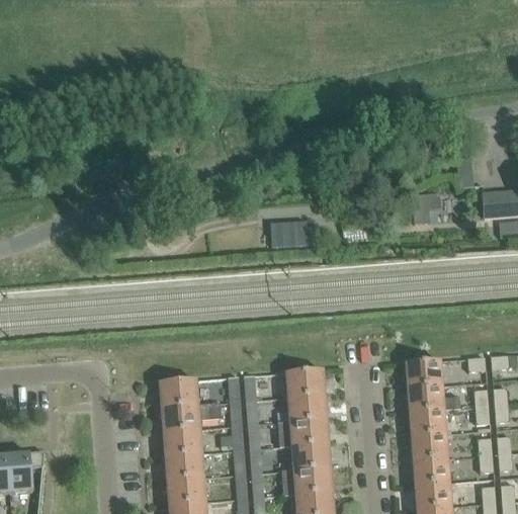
[(517,189),(482,192),(483,219),(517,216),(517,189)]
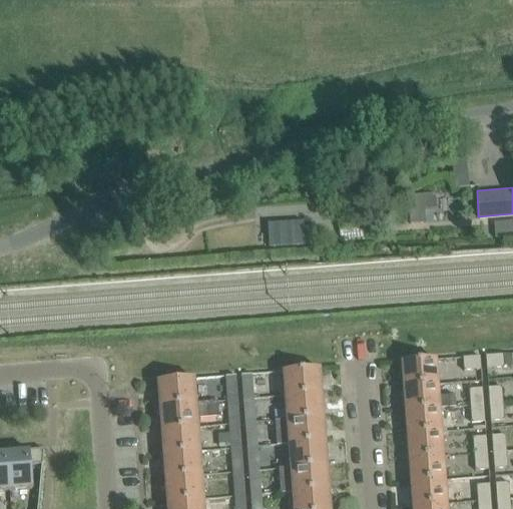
[(303,218),(267,220),(269,243),(305,241),(303,218)]
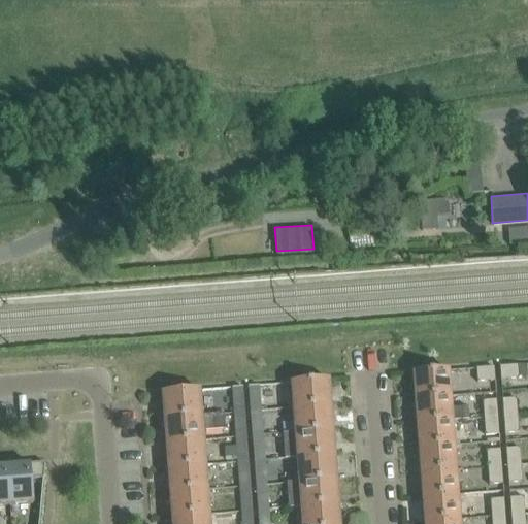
[(519,374),(518,362),(500,363),(501,377),(519,374)]
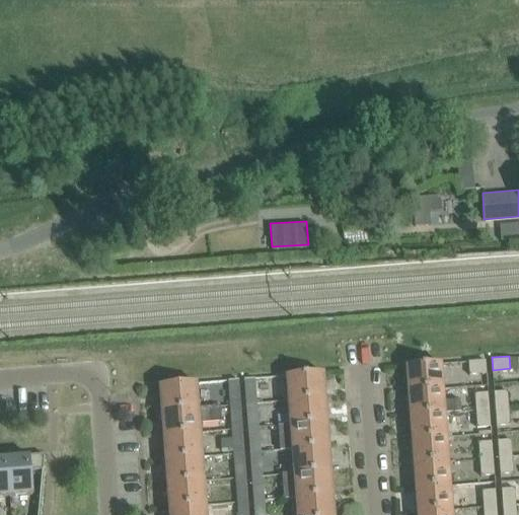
[(487,370),(486,357),(468,359),(469,372),(487,370)]
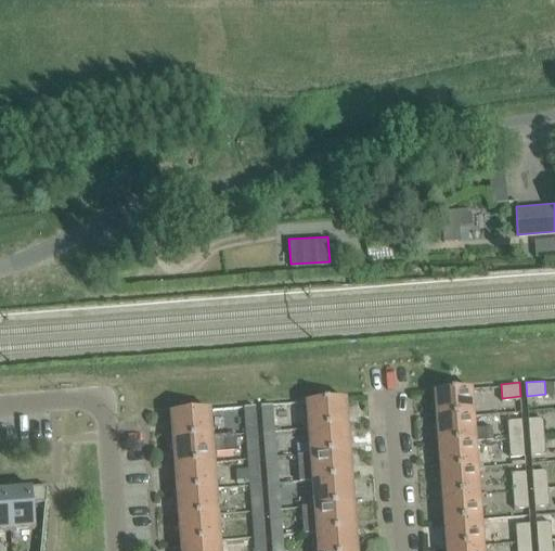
[(473,413),(472,386),(435,388),(437,415),(473,413)]
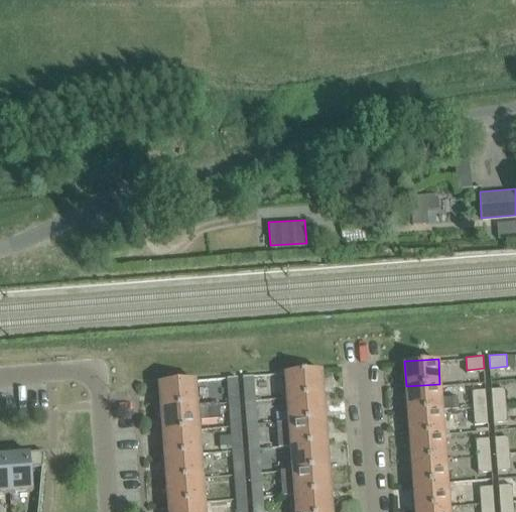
[(324,392),(321,368),(285,371),(287,395),(324,392)]
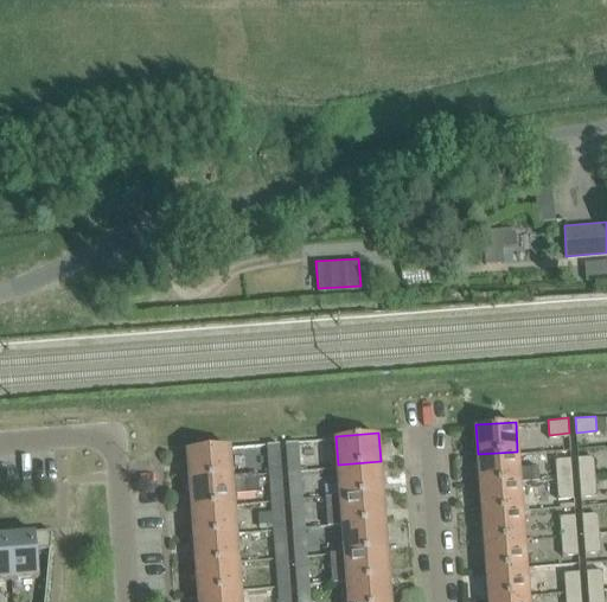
[(300,467),(298,439),(286,440),(287,468),(300,467)]
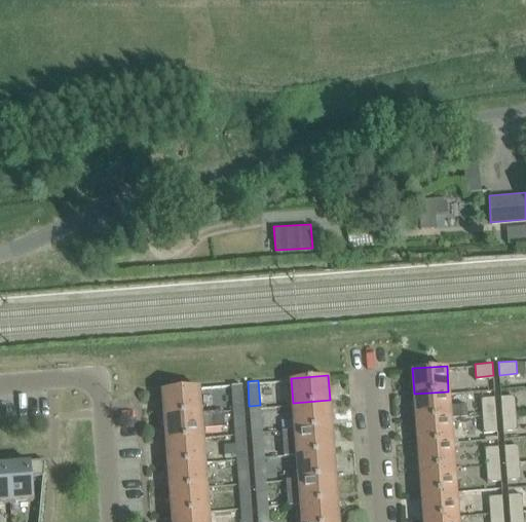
[(243,406),(242,382),(231,382),(233,407),(243,406)]
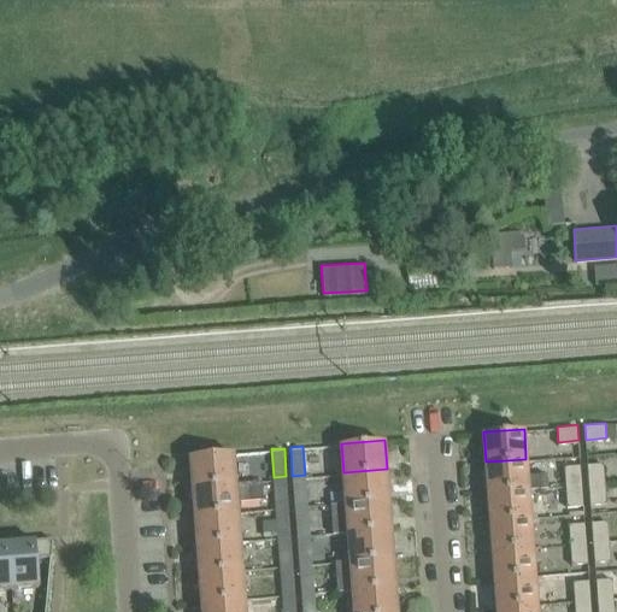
[(236,481),(234,452),(191,454),(192,483),(236,481)]
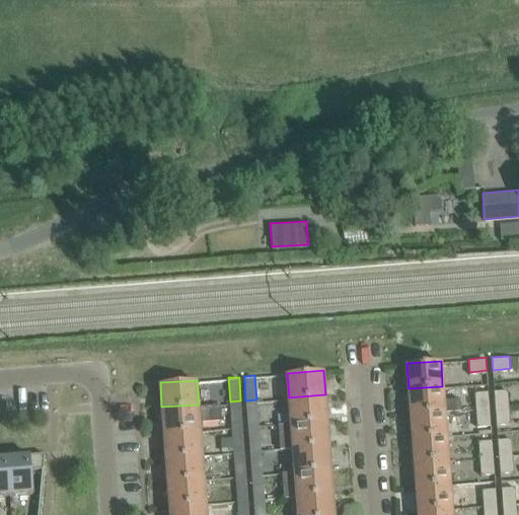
[(443,398),(442,386),(409,388),(411,413),(444,411),(444,410),(461,409),(460,397),(443,398)]
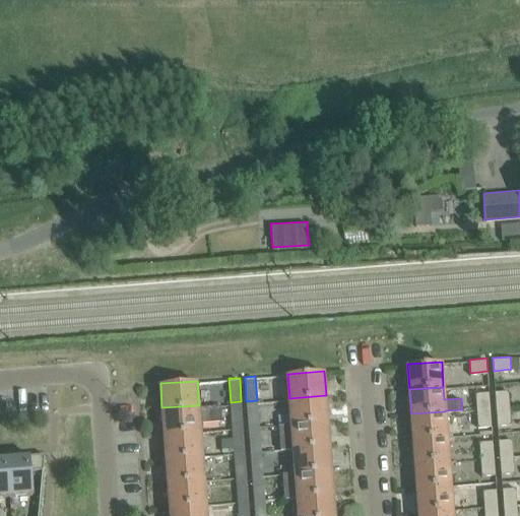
[(508,389),(495,390),(496,407),(509,406),(508,389)]
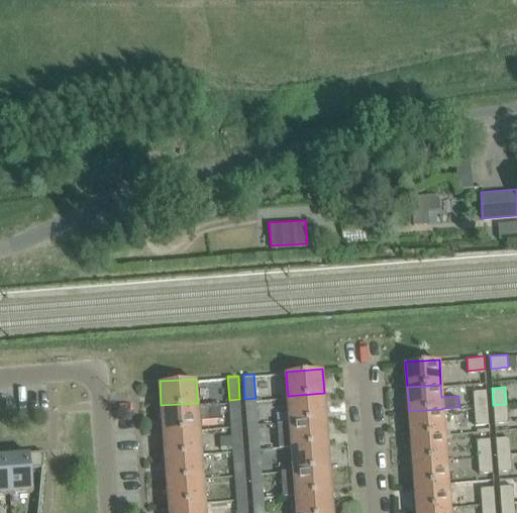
[(487,405),(486,389),(473,390),(474,407),(487,405)]
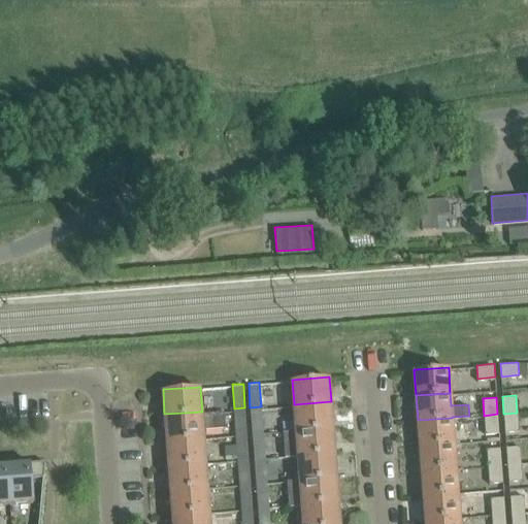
[(332,426),(331,401),(294,404),(296,429),(332,426)]
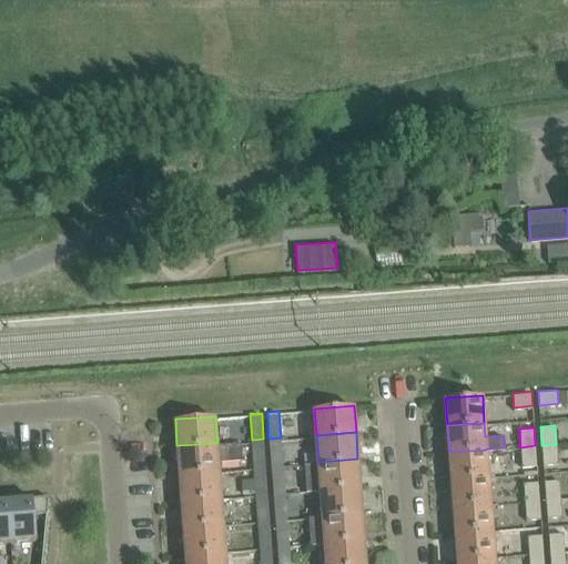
[(283,464),(281,437),(269,439),(271,465),(283,464)]
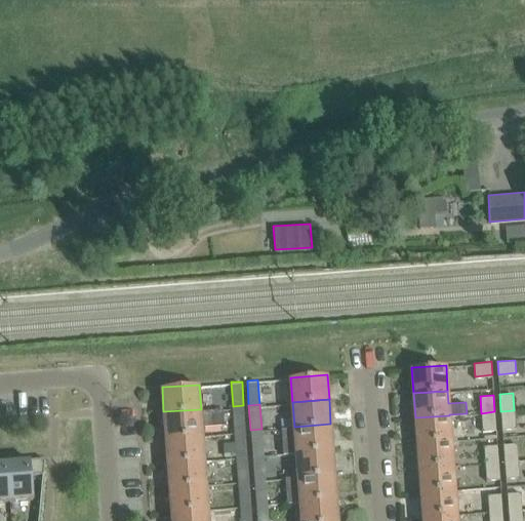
[(245,431),(243,405),(233,406),(235,431),(245,431)]
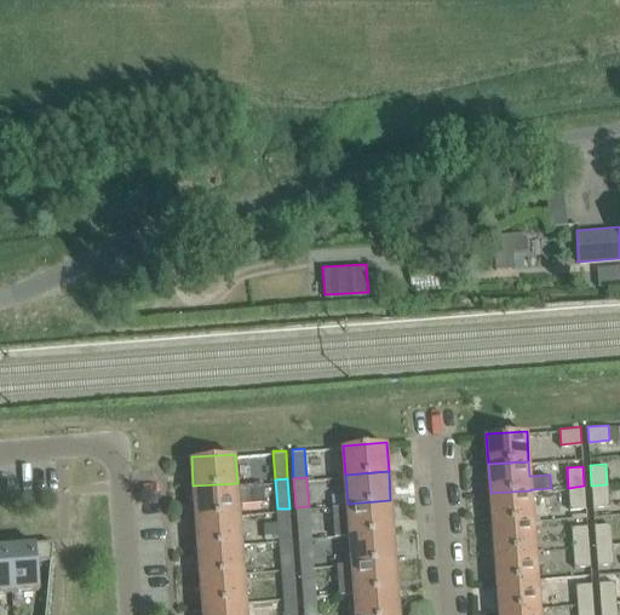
[(237,484),(237,483),(193,486),(195,516),(240,512),(239,503),(264,500),(263,483),(237,484)]
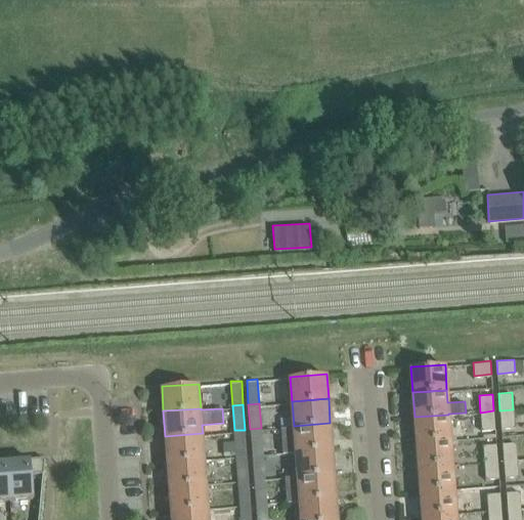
[(515,427),(513,409),(499,410),(500,428),(515,427)]
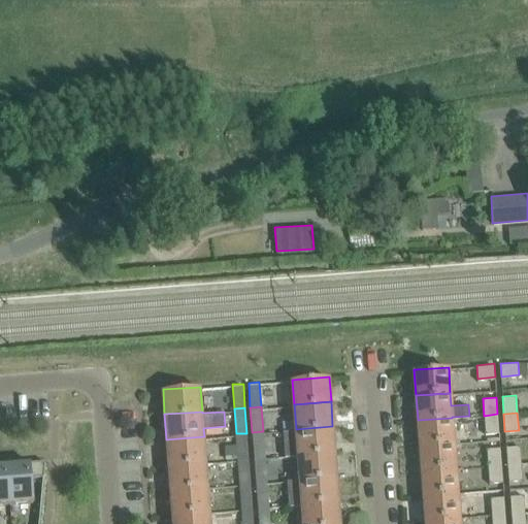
[(499,431),(497,414),(484,416),(485,432),(499,431)]
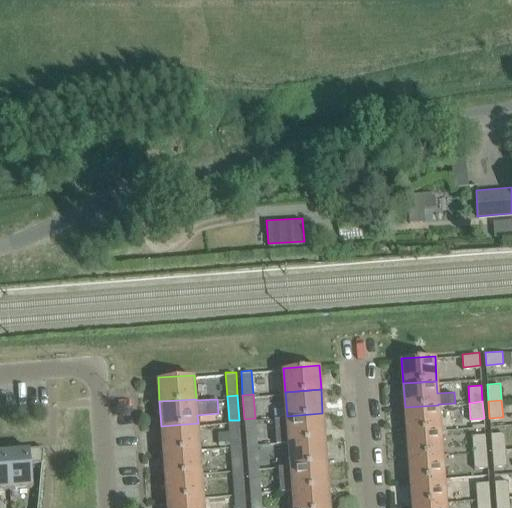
[(440,428),(438,405),(405,407),(406,431),(440,428)]
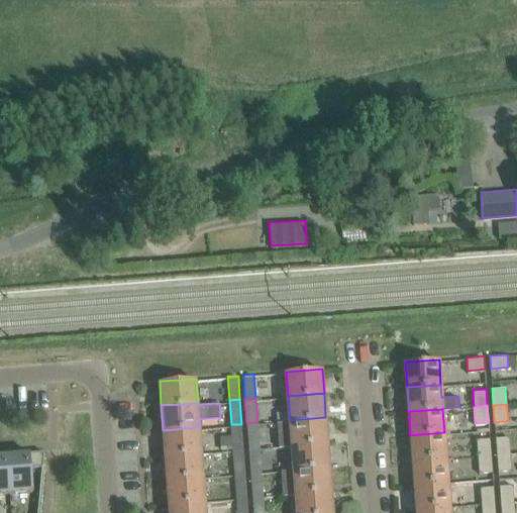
[(327,441),(325,417),(290,420),(277,421),(279,445),(327,441)]
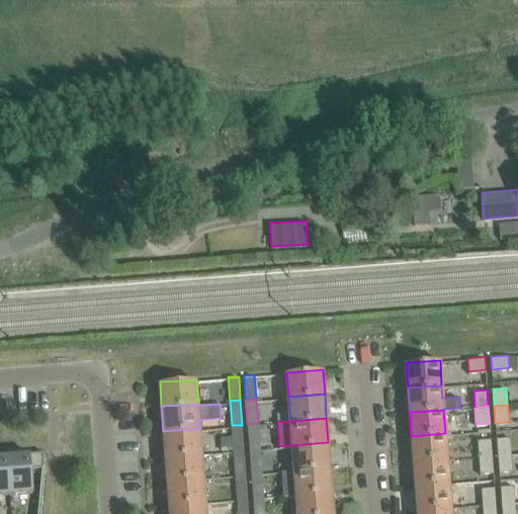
[(260,447),(258,423),(247,424),(249,448),(260,447)]
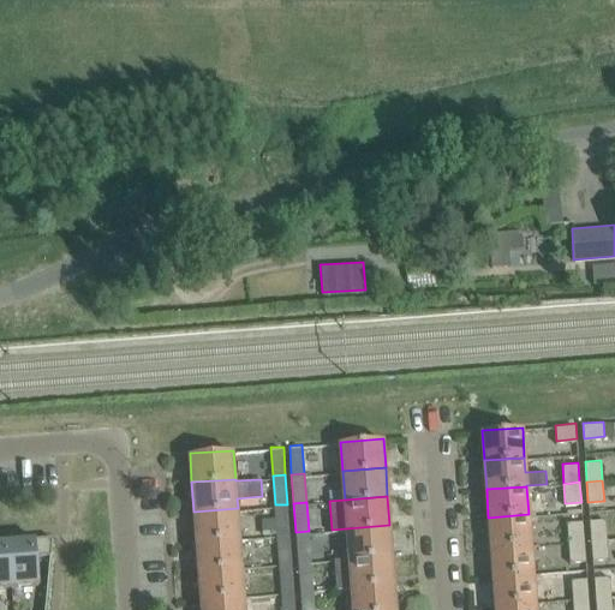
[(290,533),(287,504),(275,504),(278,533),(290,533)]
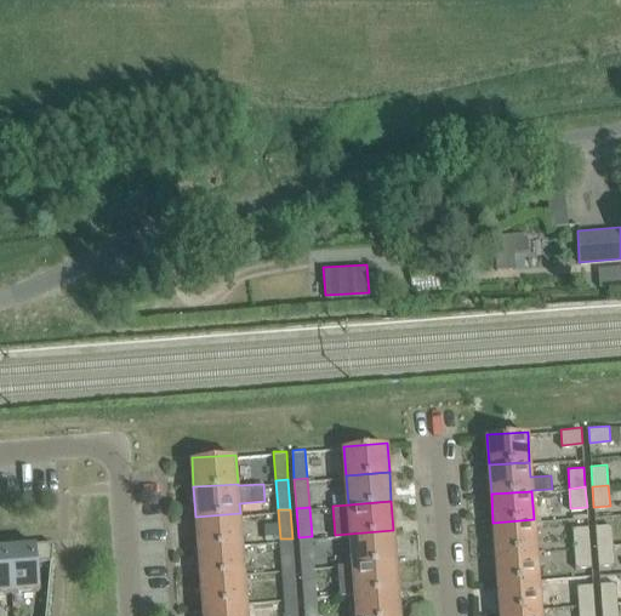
[(241,542),(240,513),(195,517),(198,546),(241,542)]
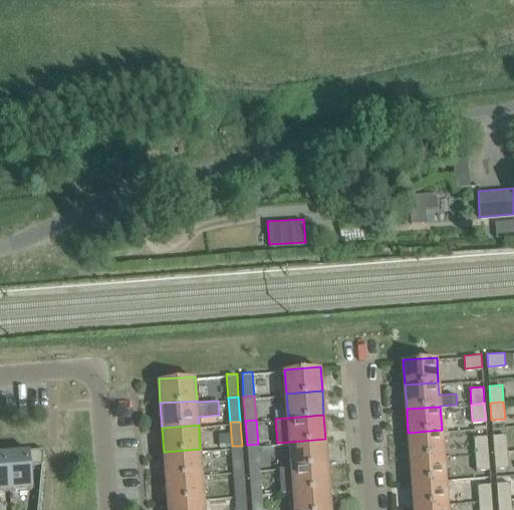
[(444,455),(442,430),(408,433),(410,458),(444,455)]
